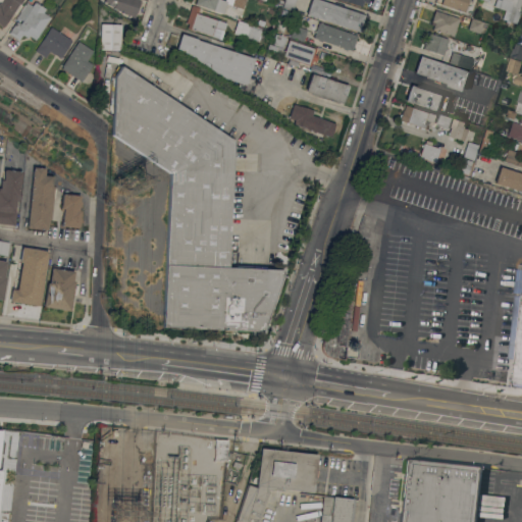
[(21,0),(4,27),(0,22),(0,2),(1,1),(0,0),(21,0)]
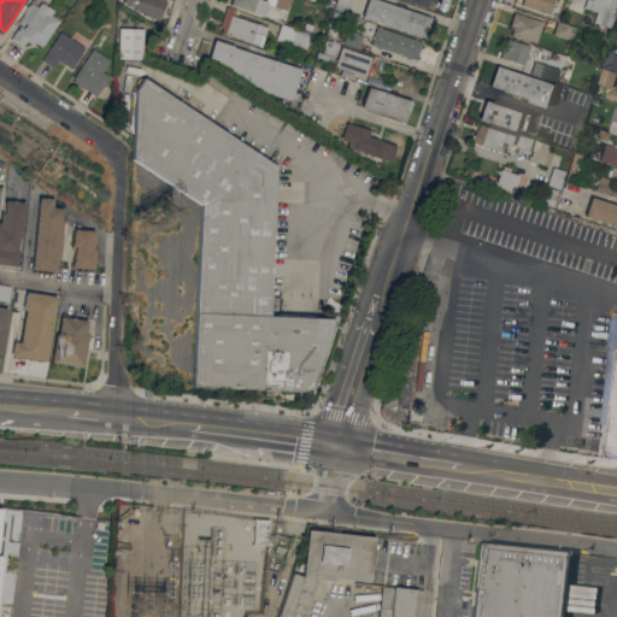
[(164,0),(158,19),(144,15),(145,12),(134,9),(135,7),(127,5),(128,3),(123,1),(123,0),(164,0)]
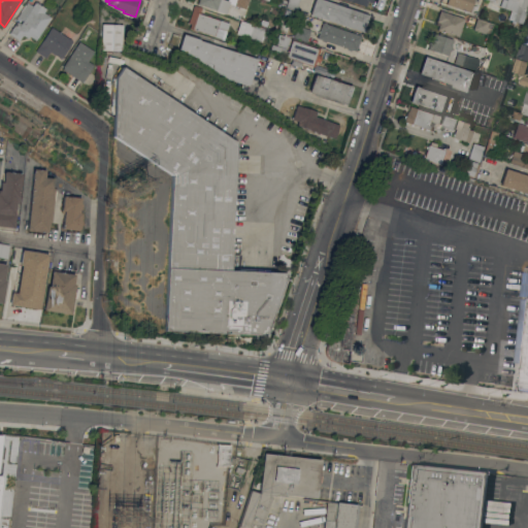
[(248,0),(245,8),(229,3),(226,12),(197,3),(198,0),(248,0)]
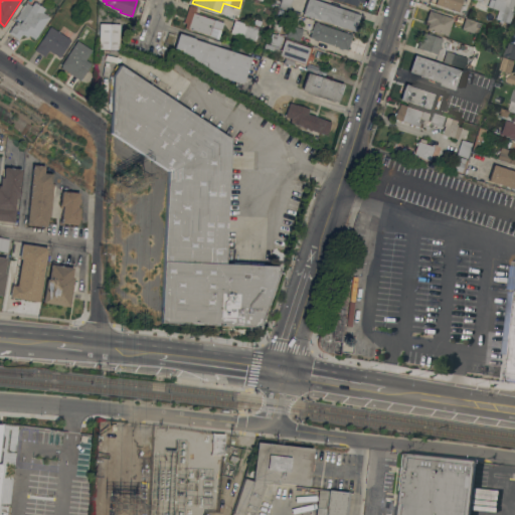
[(281,0),(292,0),(289,10),(279,6),(281,0)]
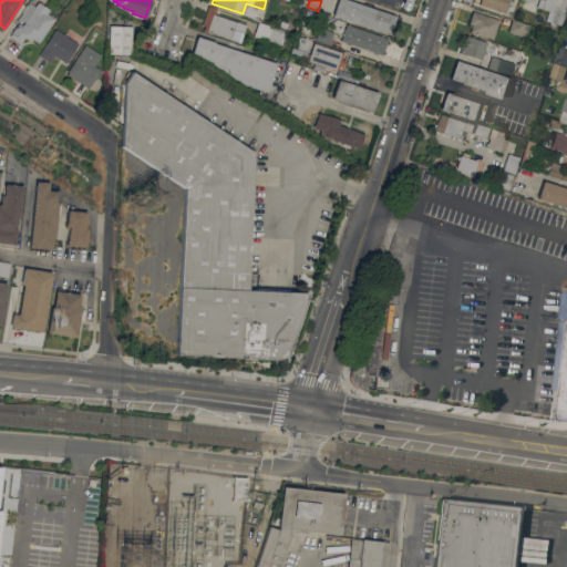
[(351,0),(397,16),(390,33),(332,14),(337,0),(351,0)]
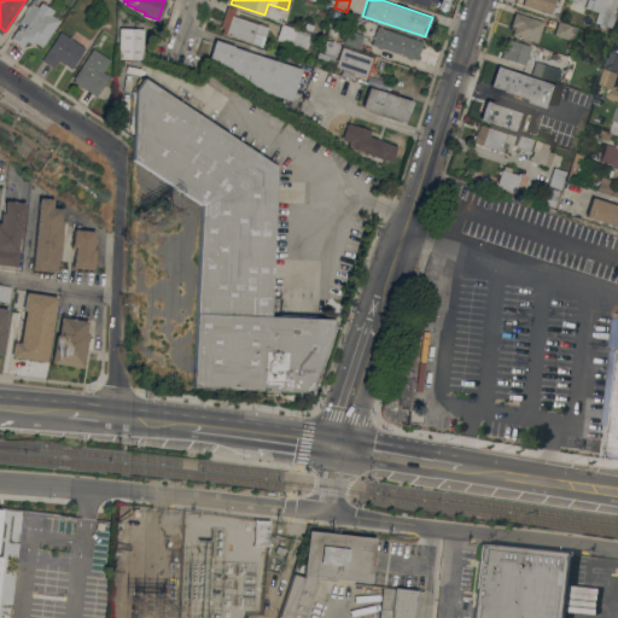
[(553,0),(548,15),(520,5),(520,4),(514,1),(514,0),(553,0)]
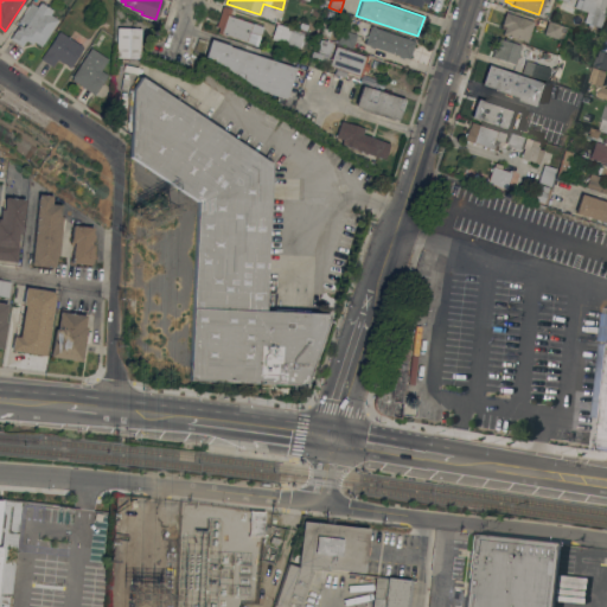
[(606,0),(598,27),(586,24),(589,13),(577,10),(580,0),(566,0),(566,2),(557,0),(606,0)]
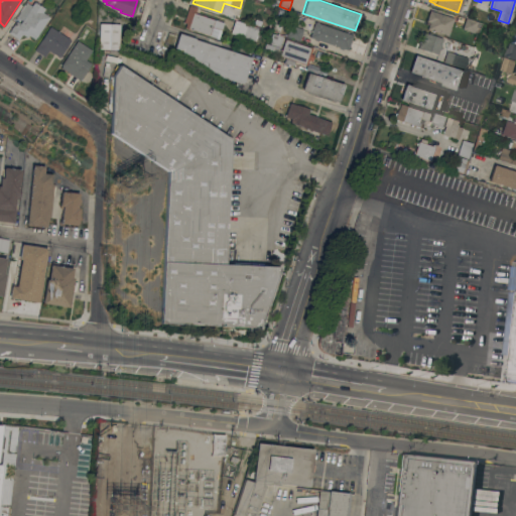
[(35,38),(29,34),(27,36),(22,33),(19,39),(9,32),(17,19),(20,22),(22,19),(17,16),(27,2),(32,5),(34,1),(45,8),(43,11),(50,16),(35,38)]
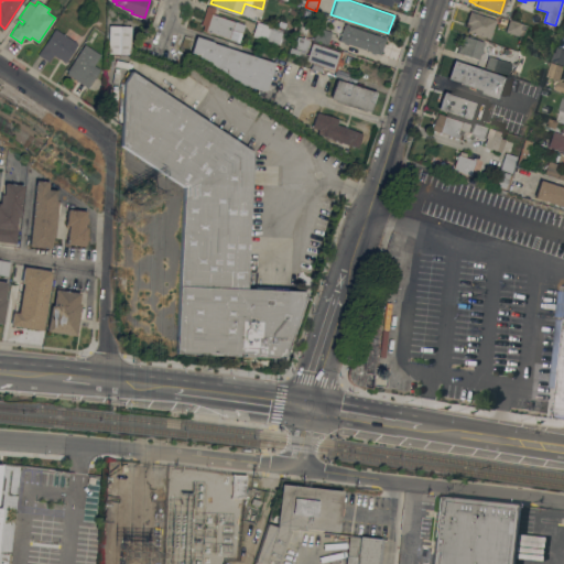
[(207,6),(216,9),(214,14),(245,24),(239,42),(229,39),(229,38),(209,31),(209,32),(203,30),(204,24),(202,24),(207,6)]
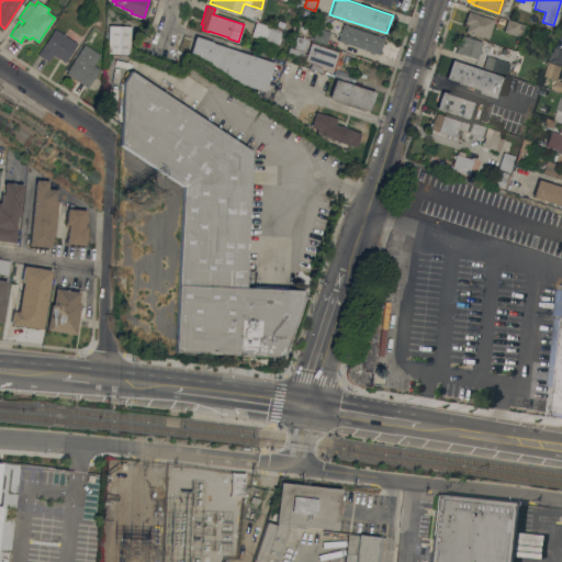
[(495,20),(489,38),(465,31),(467,26),(464,25),(464,23),(464,22),(469,10),(495,20)]
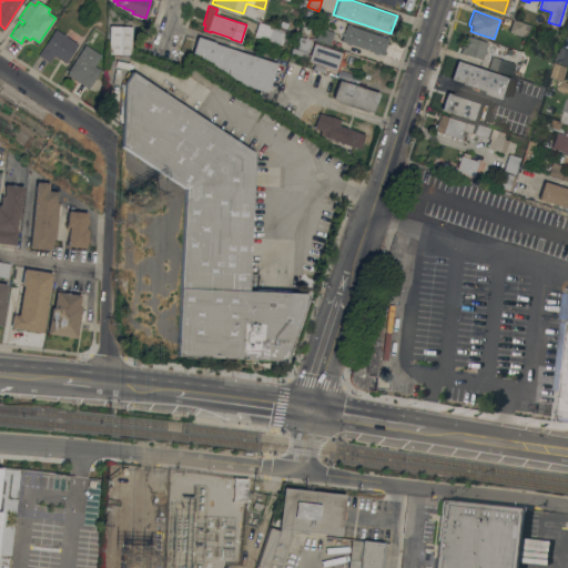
[(514,20),(525,23),(521,34),(509,31),(514,20)]
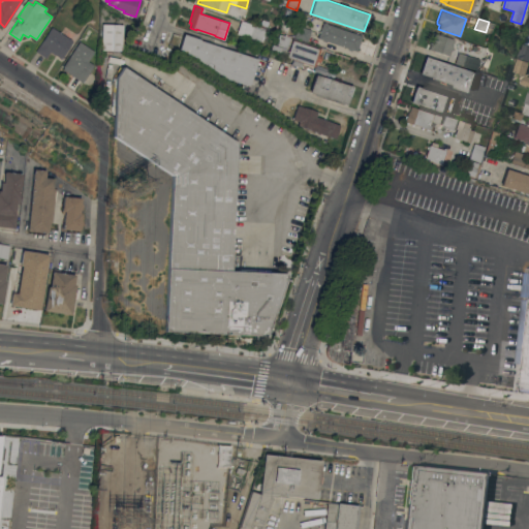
[(265,30),(261,40),(249,37),(248,38),(237,33),(241,20),(253,24),(253,26),(265,30)]
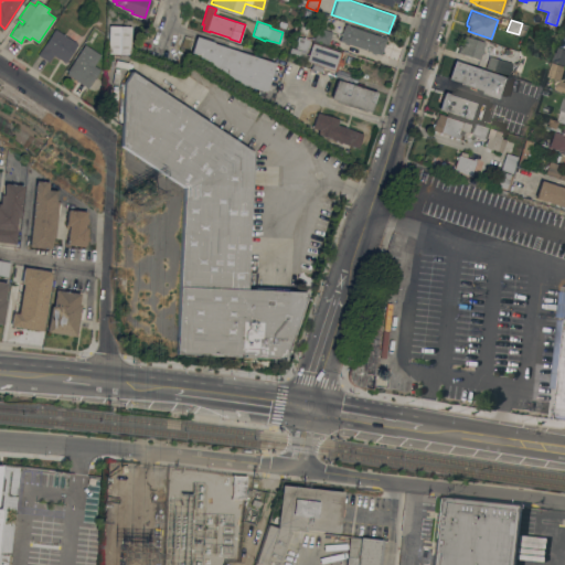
[(386,38),(381,54),(349,43),(349,44),(344,43),(344,41),(340,40),(345,23),(386,38)]
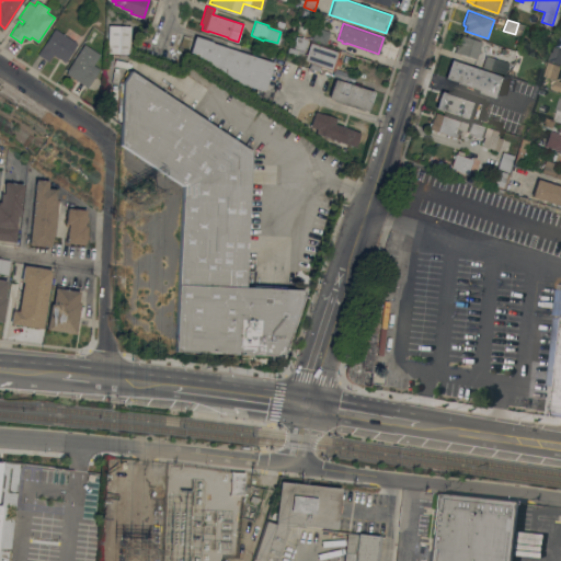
[(109,25),(130,26),(129,54),(107,53),(109,25)]
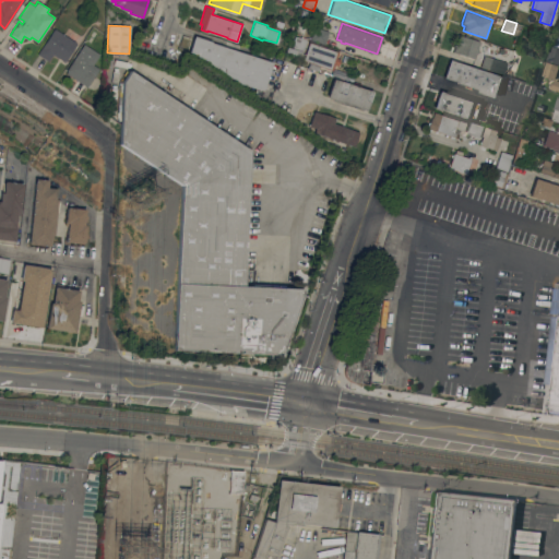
[(329,32),(324,44),(311,39),(314,26),(329,32)]
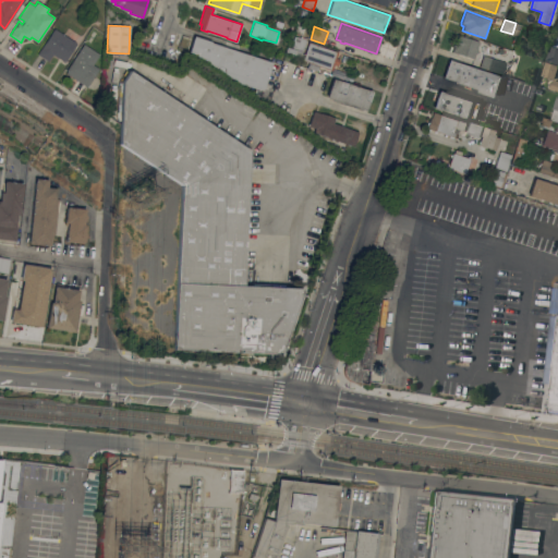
[(55,27),(72,39),(74,36),(79,38),(76,41),(76,43),(67,58),(67,59),(64,62),(52,53),(48,60),(37,53),(55,27)]
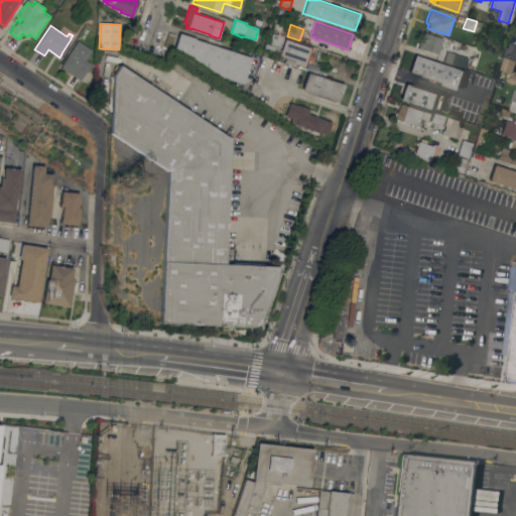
[(443,38),(437,54),(418,47),(420,42),(419,42),(422,31),(443,38)]
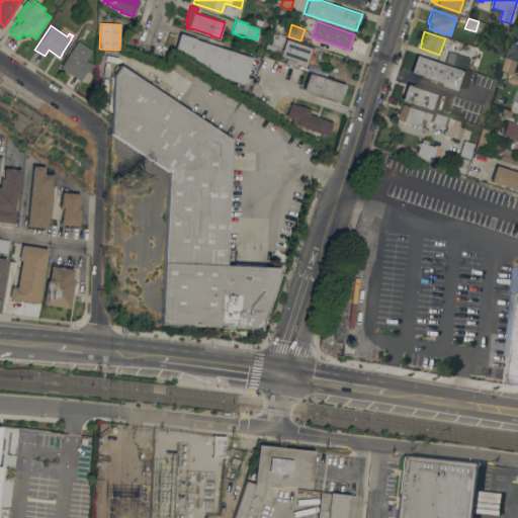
[(180,32),(253,58),(243,89),(236,84),(238,82),(223,77),(179,49),(175,48),(180,32)]
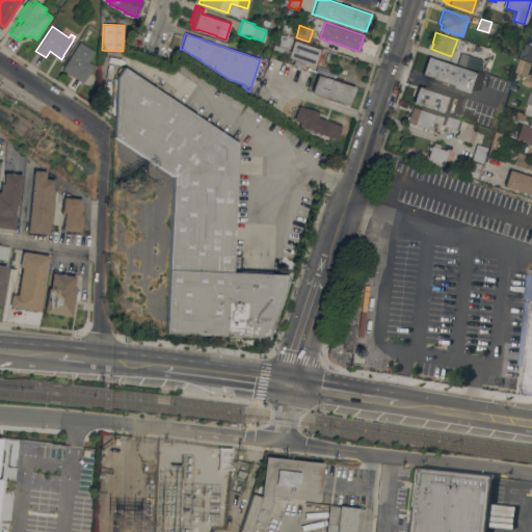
[(292,37),(289,48),(277,45),(281,33),(292,37)]
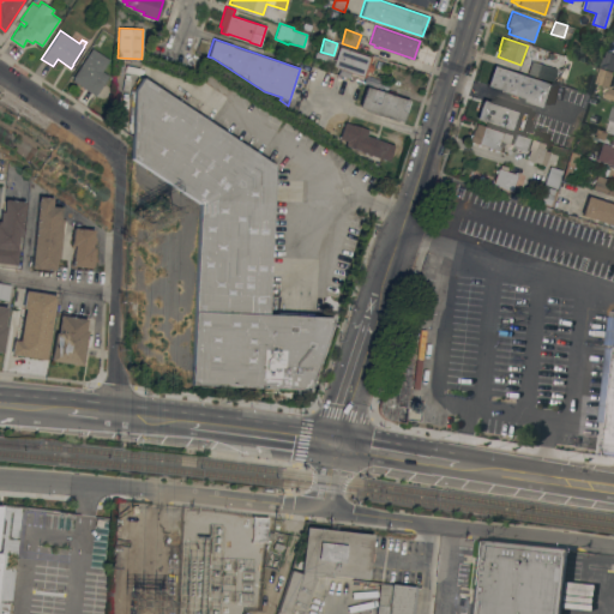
[(373,56),(371,64),(374,65),(372,71),(368,70),(366,76),(333,66),(339,46),(373,56)]
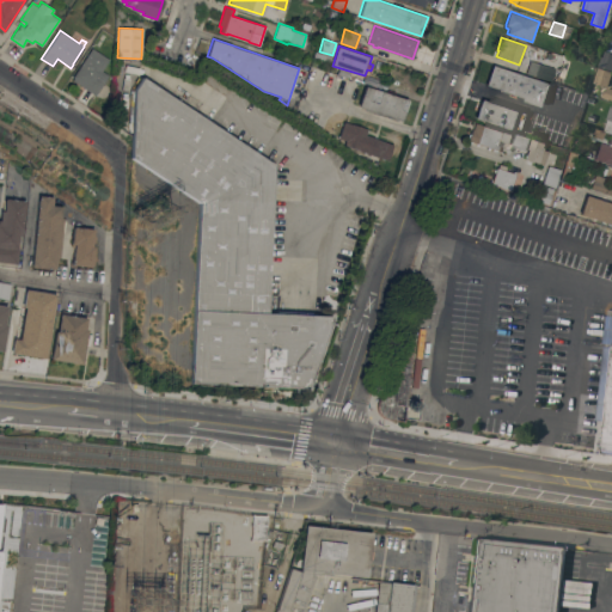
[(92,47),(109,59),(102,69),(109,74),(96,95),(81,85),(83,83),(73,77),(92,47)]
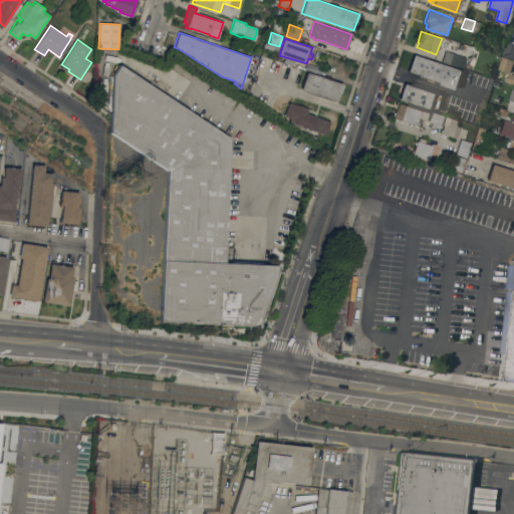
[(463,68),(442,60),(445,50),(446,50),(450,39),(460,42),(460,43),(464,44),(462,49),(459,47),(457,53),(466,57),(463,68)]
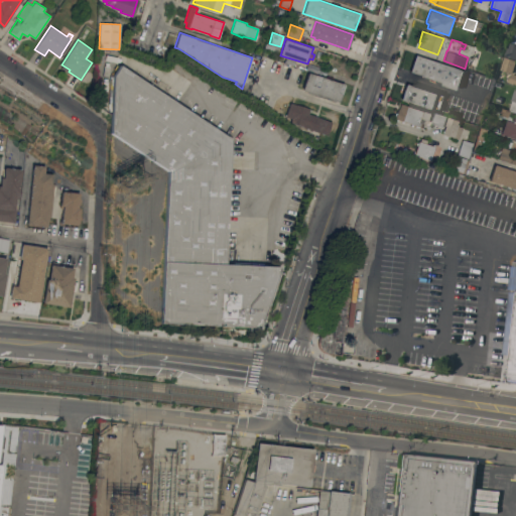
[(515,44),(515,58),(505,55),(509,42),(515,44)]
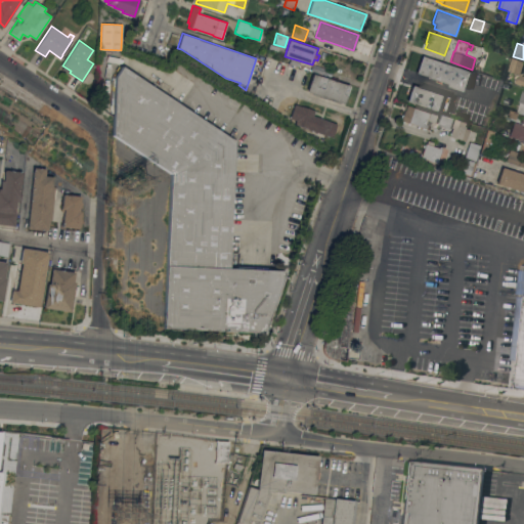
[(471,72),(465,91),(449,86),(450,84),(416,73),(422,55),(471,72)]
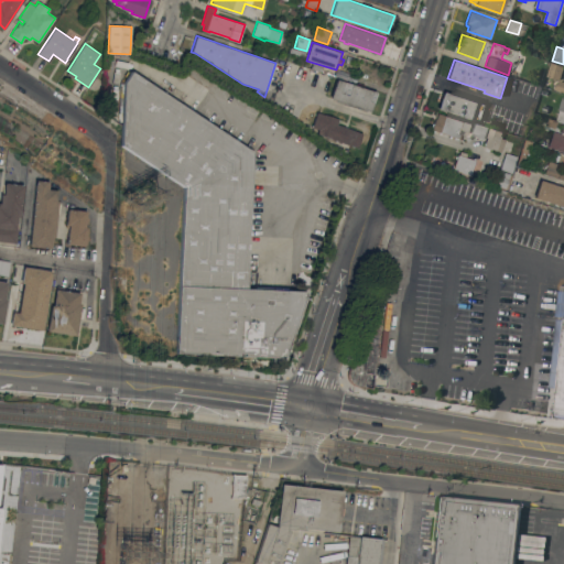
[(563,93),(553,89),(555,83),(557,84),(559,80),(546,76),(551,62),(563,66),(560,80),(563,82),(563,93)]
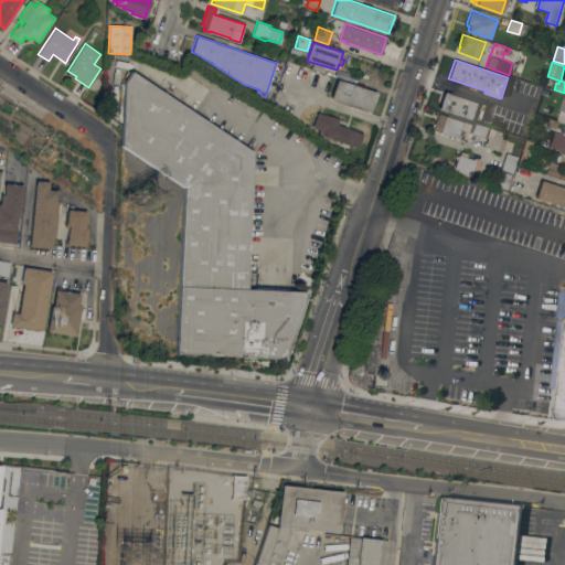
[(178,339),(185,187),(121,145),(124,83),(131,72),(253,151),(246,289),(255,289),(255,286),(288,287),(288,290),(307,291),(285,358),(206,354),(206,356),(182,355),(182,353),(177,353),(178,339)]
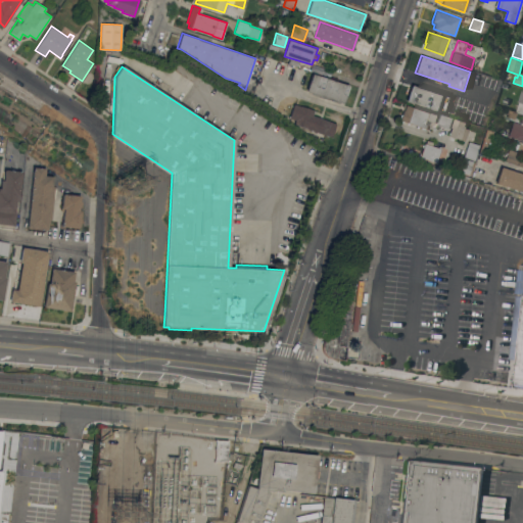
[(349,85),(343,103),(339,101),(338,103),(310,93),(311,92),(306,90),(313,73),(349,85)]
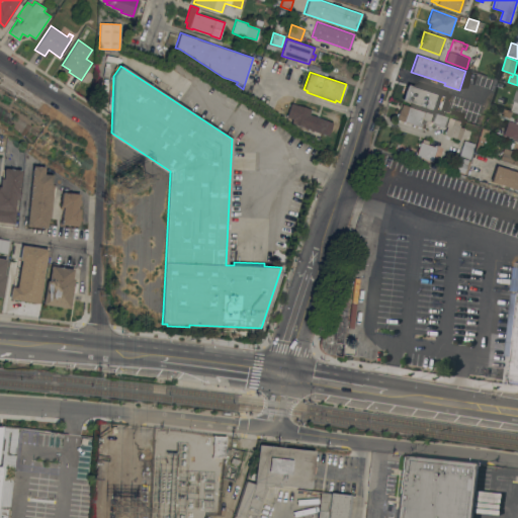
[(495,86),(497,81),(505,84),(503,89),(495,86)]
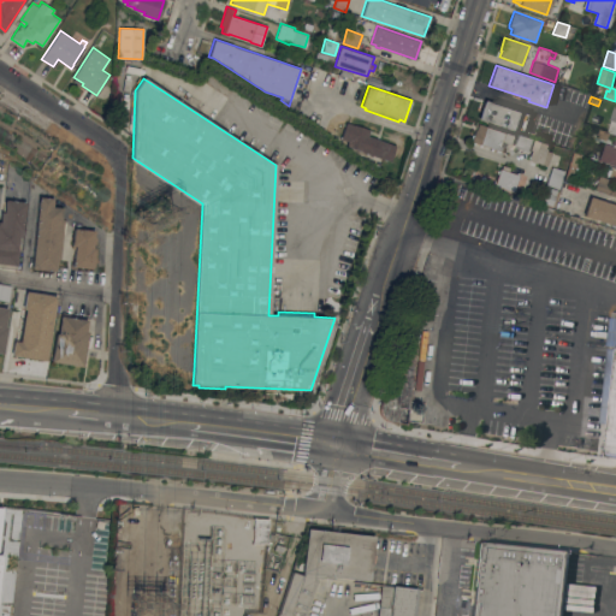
[(523,112),(522,113),(528,116),(523,132),(479,118),(485,99),(523,112)]
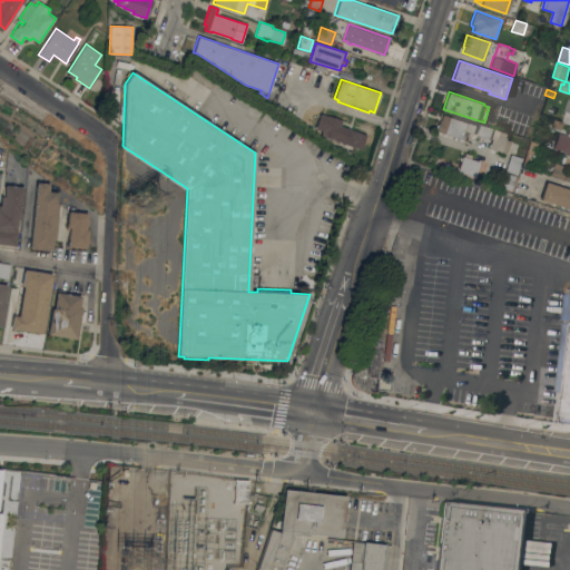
[(556,108),(553,116),(547,114),(549,106),(556,108)]
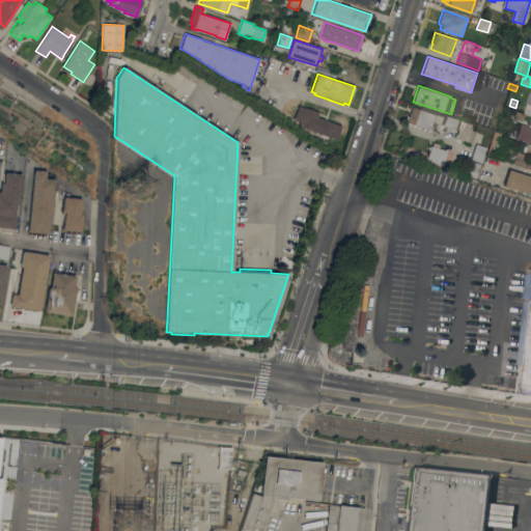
[(445,116),(442,124),(438,123),(435,131),(407,121),(410,111),(411,112),(413,106),(445,116)]
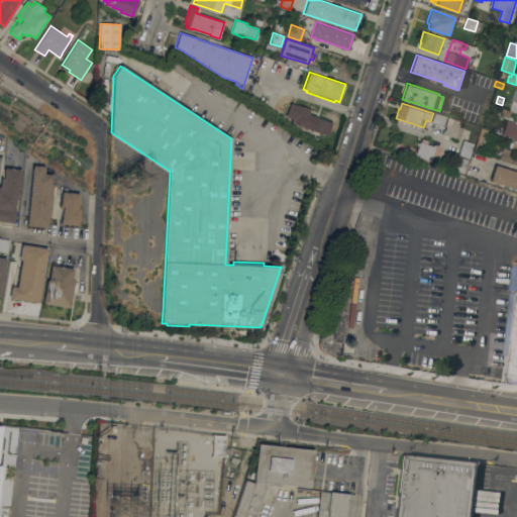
[(303,126),(303,125),(292,122),(297,104),(311,108),(309,114),(325,119),(321,132),(303,126)]
